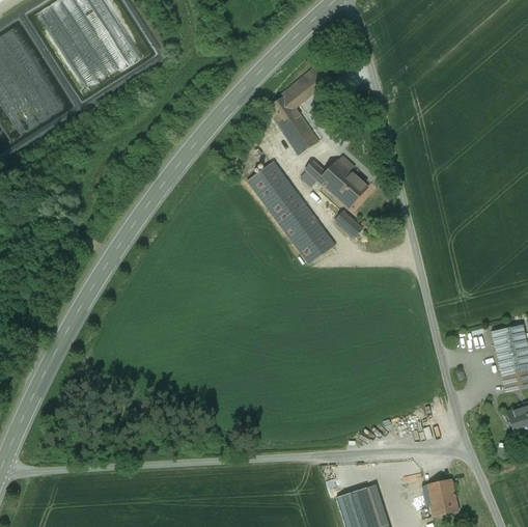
[(321,62),(284,92),(286,94),(289,93),(298,106),(332,77),(321,62)]
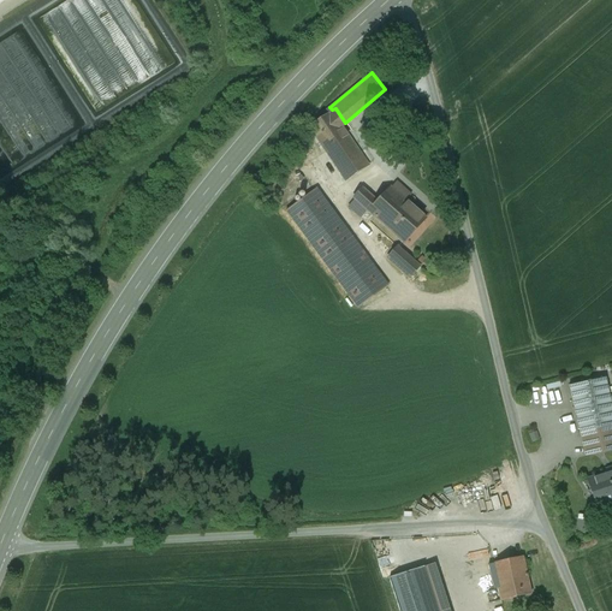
[(345,123),(336,108),(332,110),(313,123),(350,177),(372,162),(345,123)]
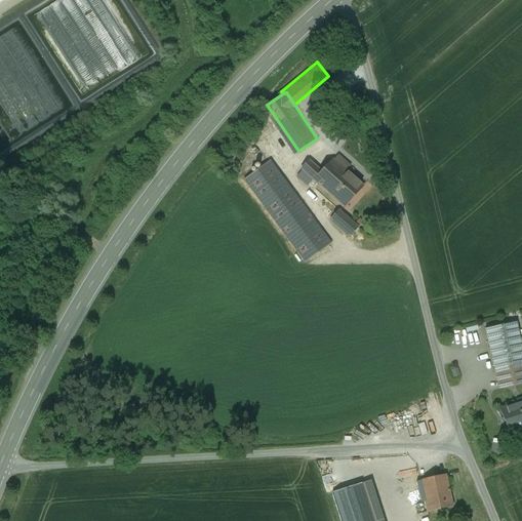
[(365,183),(335,156),(334,157),(335,157),(324,168),(317,176),(347,204),(365,183)]
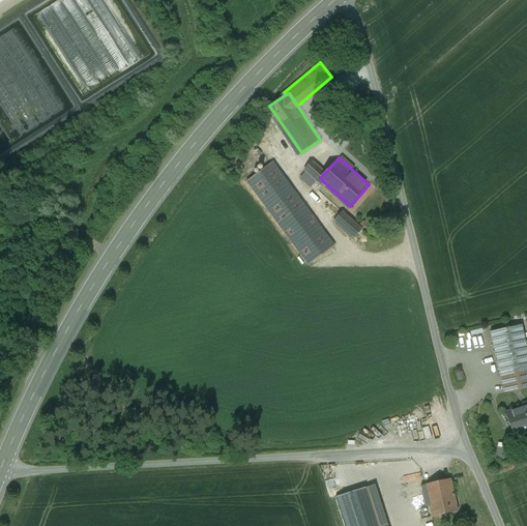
[(337,242),(275,158),(250,178),(311,262),(337,242)]
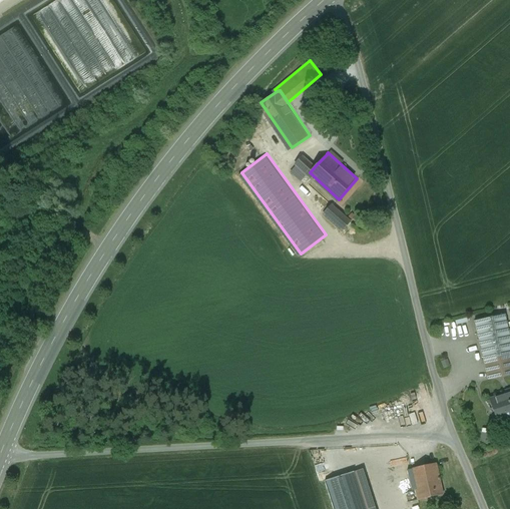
[(305,153),(297,161),(299,163),(309,171),(310,172),(317,164),(305,153)]
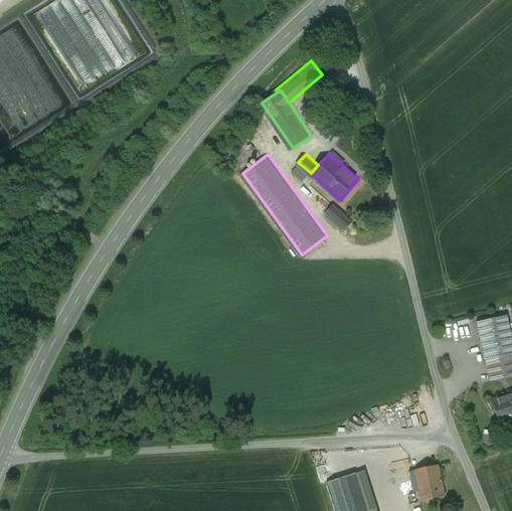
[(310,172),(300,164),(295,170),(305,178),(310,172)]
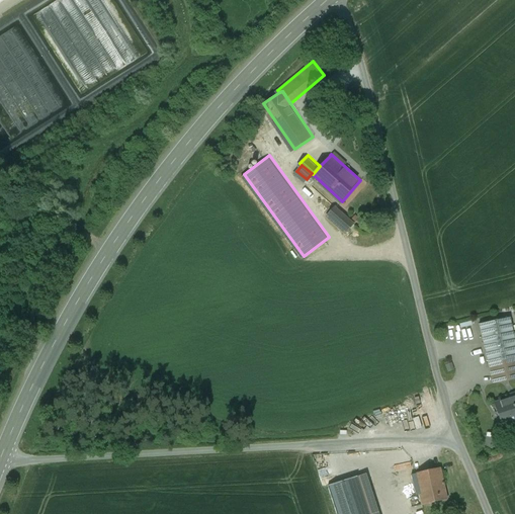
[(356,221),(337,204),(324,219),(343,236),(356,221)]
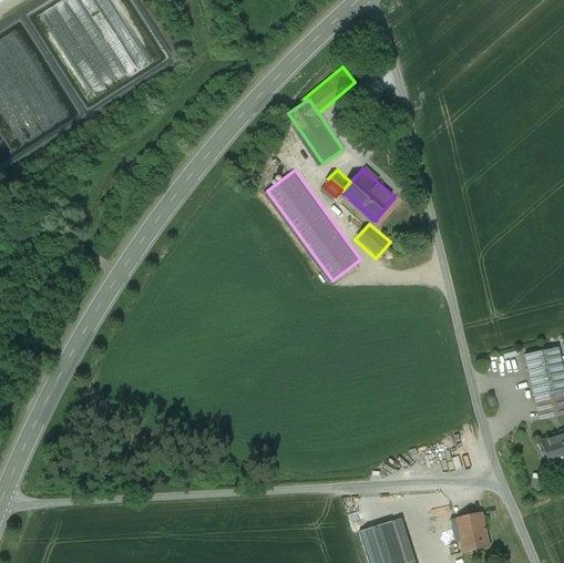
[(563,356),(561,344),(527,351),(537,396),(555,391),(563,389),(563,356)]
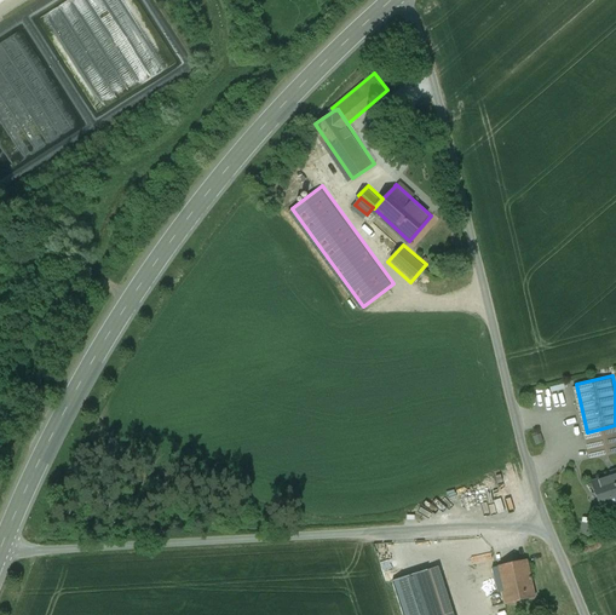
[(615,471),(596,480),(604,506),(615,501),(615,471)]
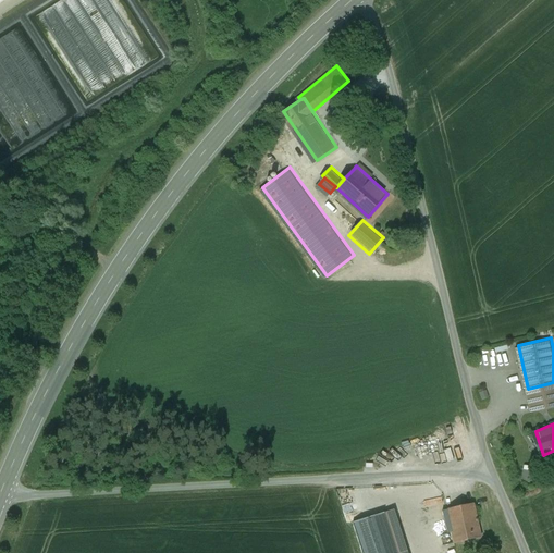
[(476,501),(448,506),(456,540),(483,533),(476,501)]
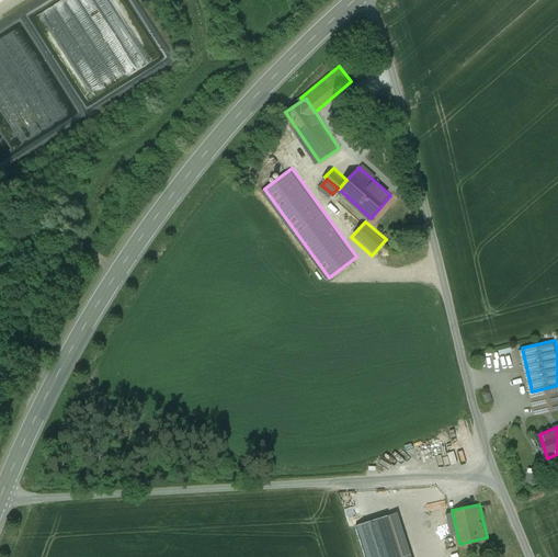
[(414,556),(399,510),(390,513),(405,556),(414,556)]
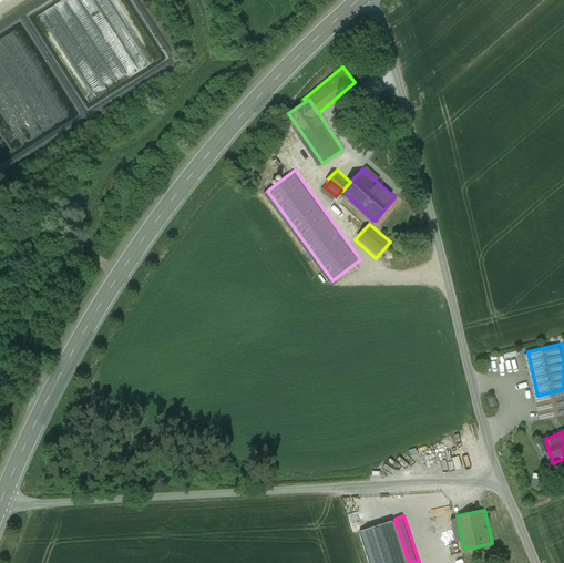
[(409,562),(395,519),(361,529),(371,562),(409,562)]
